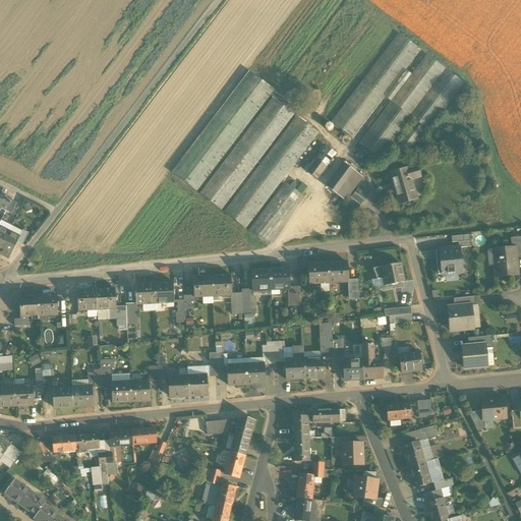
[(352,139),(385,97),(405,70),(420,50),(398,34),(330,122),(334,125),(352,139)]
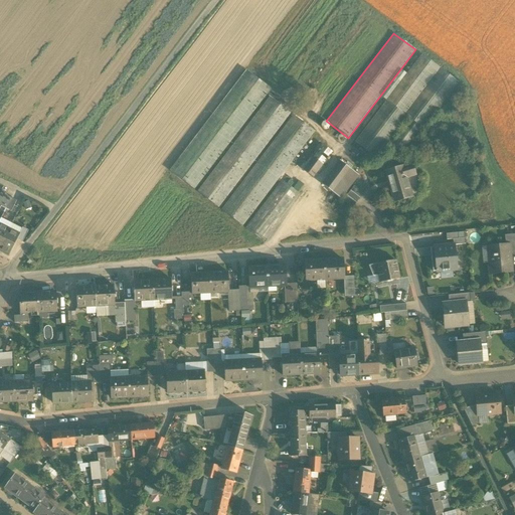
[(421,54),(406,73),(386,101),(354,142),(376,159),(407,118),(410,119),(389,146),(400,154),(421,128),(422,129),(459,82),(421,54)]
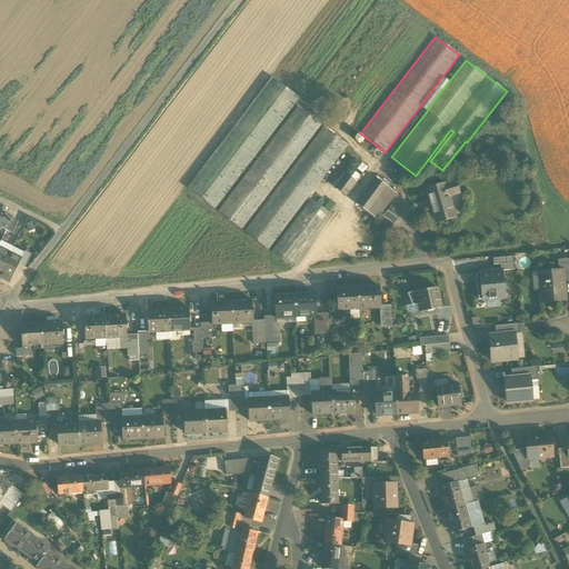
[(188,189),(215,209),(300,98),(273,77),(222,143),(188,189)]
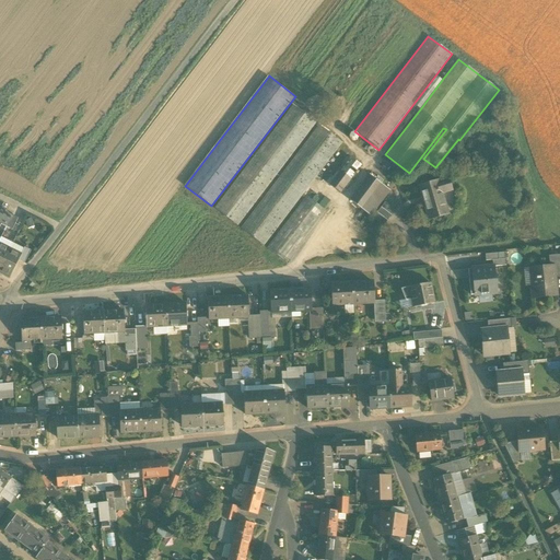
[(413,104),(420,109),(442,80),(435,76),(413,104)]
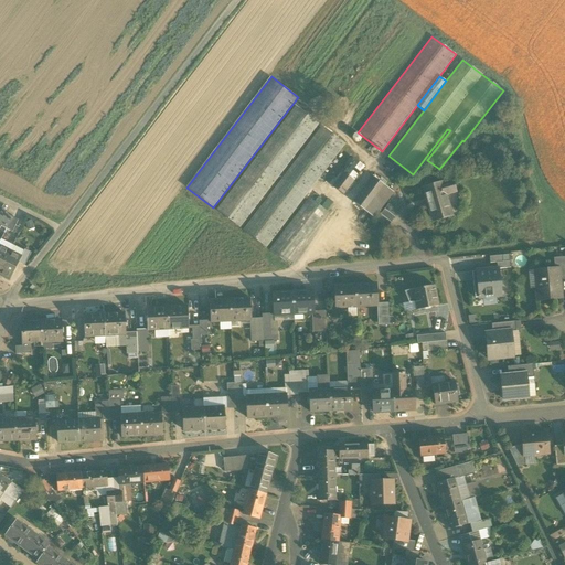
[(216,210),(238,227),(318,124),(296,106),(216,210)]
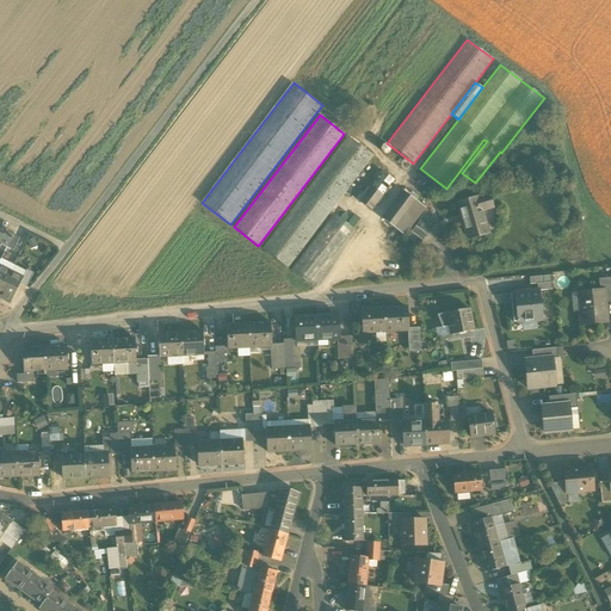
[(261,248),(288,269),(374,155),(347,136),(261,248)]
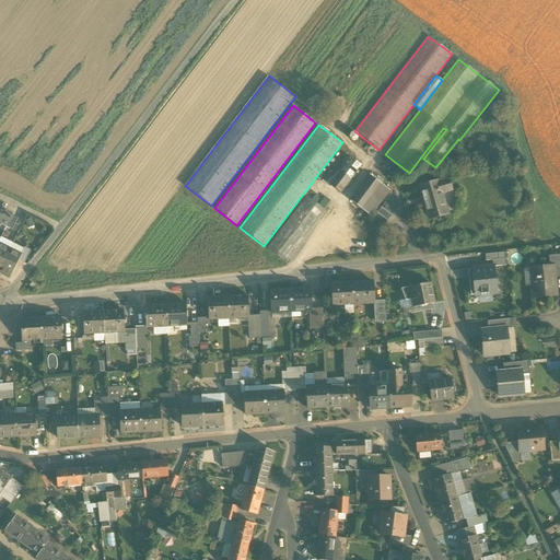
[(329,185),(340,193),(354,173),(357,175),(359,172),(357,171),(361,165),(351,158),(329,185)]
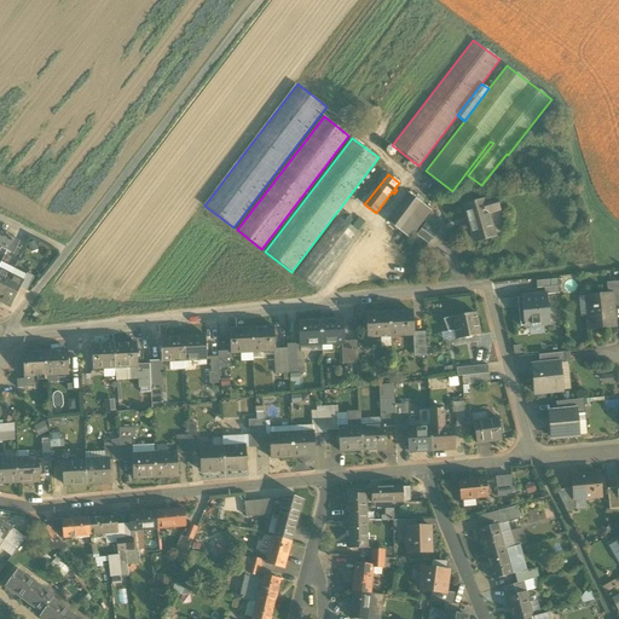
[(387,221),(409,238),(431,210),(408,194),(387,221)]
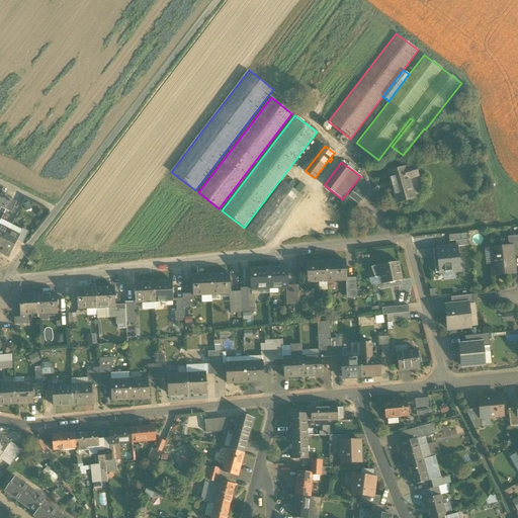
[(387,171),(397,203),(414,198),(411,188),(410,189),(406,178),(417,175),(414,165),(405,168),(404,166),(387,171)]
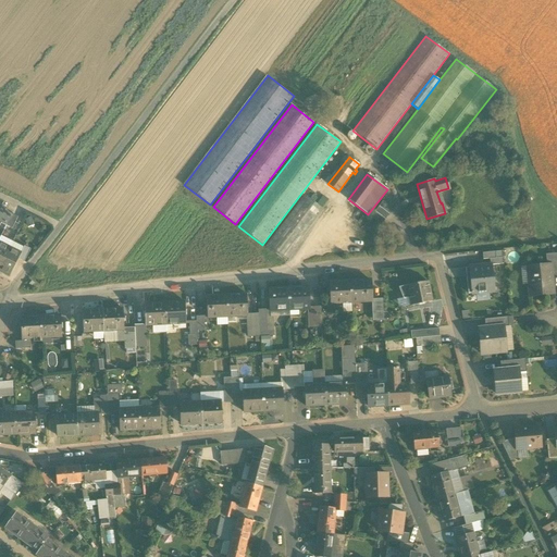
[(264,247),(285,262),(324,210),(305,195),(264,247)]
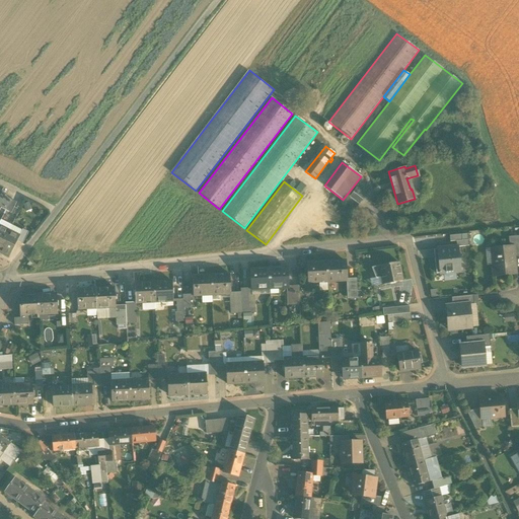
[(357,188),(353,192),(362,200),(366,195),(357,188)]
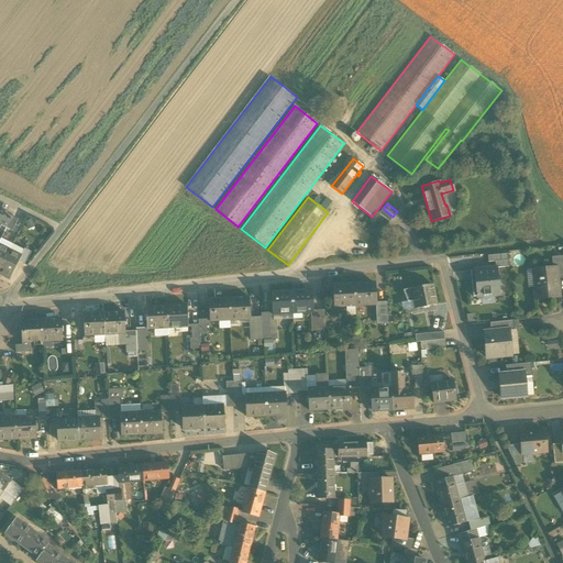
[(383,208),(378,213),(389,221),(393,217),(383,208)]
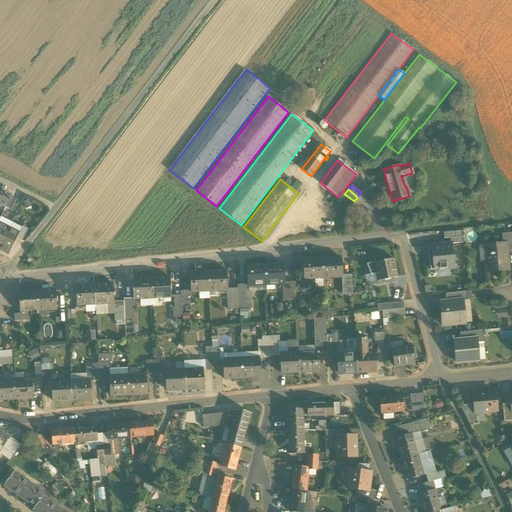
[(0,196),(0,204),(3,206),(8,195),(2,192),(0,196)]
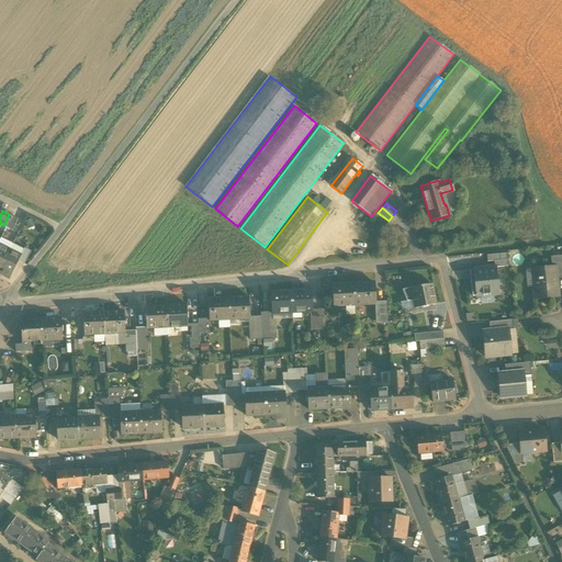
[(384,226),(389,221),(378,213),(374,218),(384,226)]
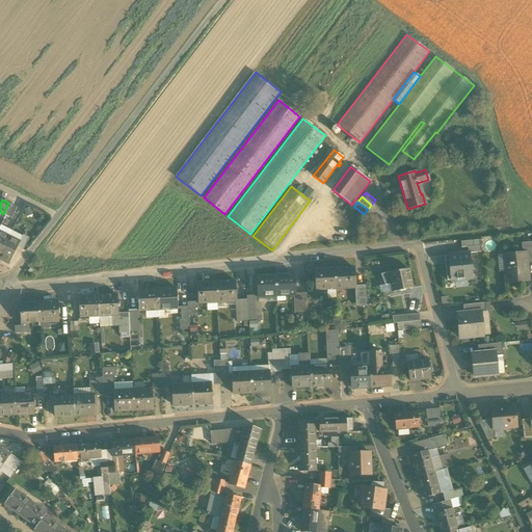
[(3,214),(6,216),(11,205),(8,203),(3,214)]
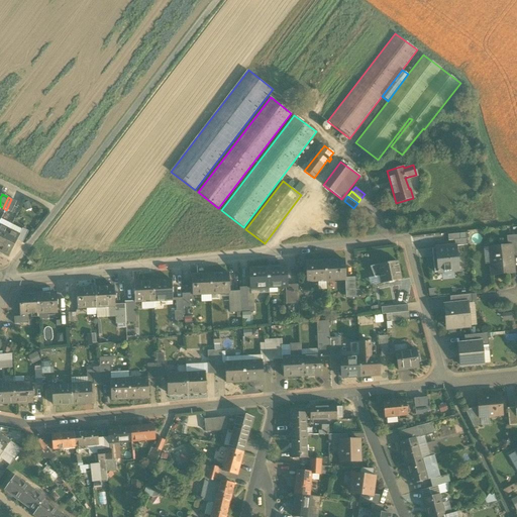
[(6,210),(11,212),(16,202),(11,199),(6,210)]
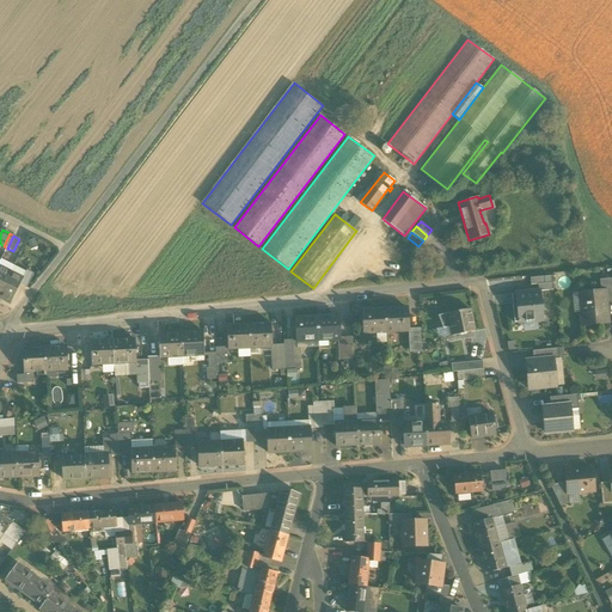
[(0,267),(0,293),(11,273),(0,267)]
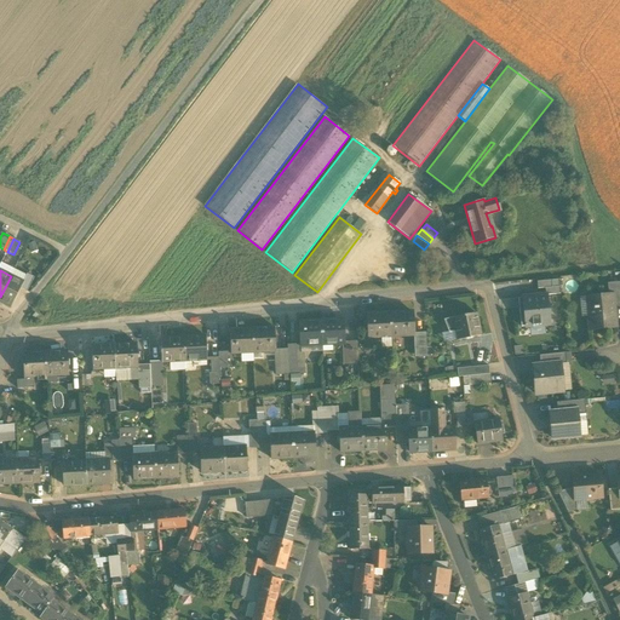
[(21,288),(27,292),(34,277),(27,274),(23,282),(21,288)]
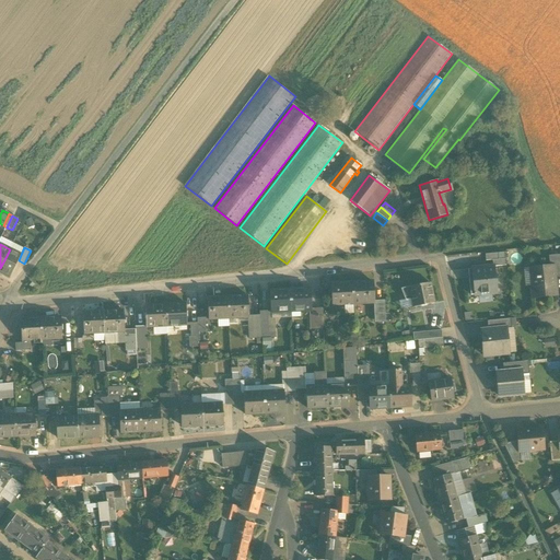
[(21,255),(10,249),(0,268),(0,271),(10,277),(19,260),(21,255)]
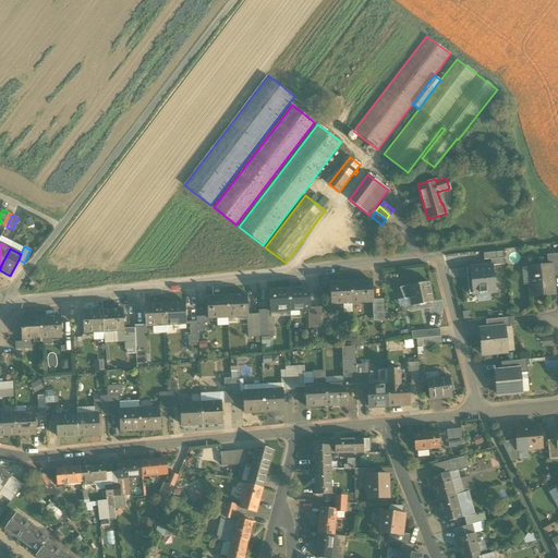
[(529,267),(532,295),(555,293),(553,274),(552,265),(548,266),(529,267)]
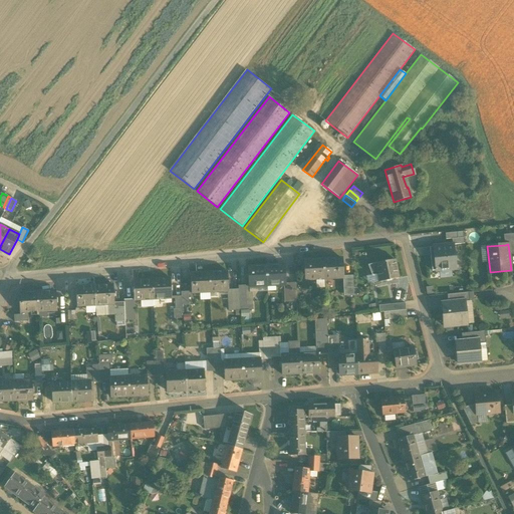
[(434,247),(436,271),(456,269),(454,245),(452,245),(434,247)]
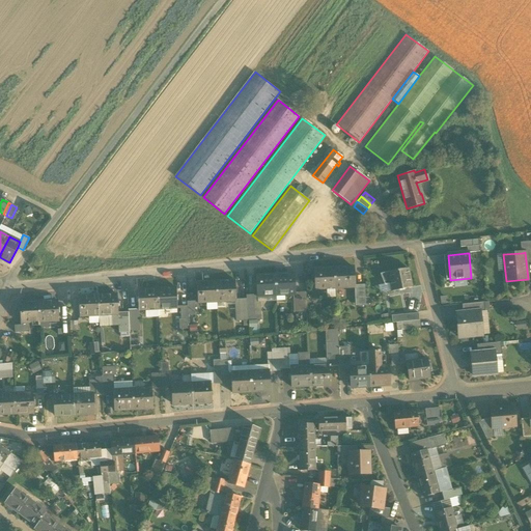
[(353,268),(334,269),(335,288),(354,287),(353,268)]
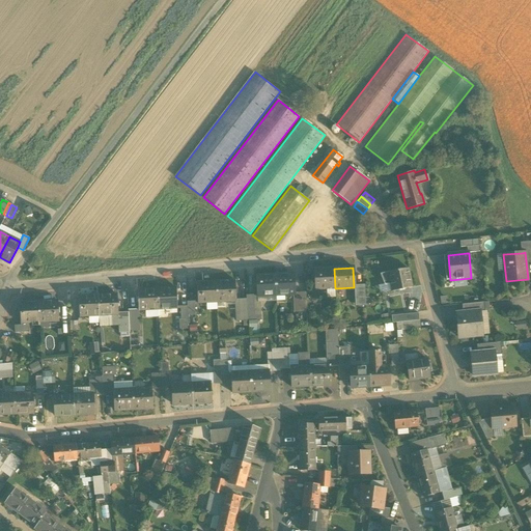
[(315,289),(335,288),(334,269),(314,270),(315,289)]
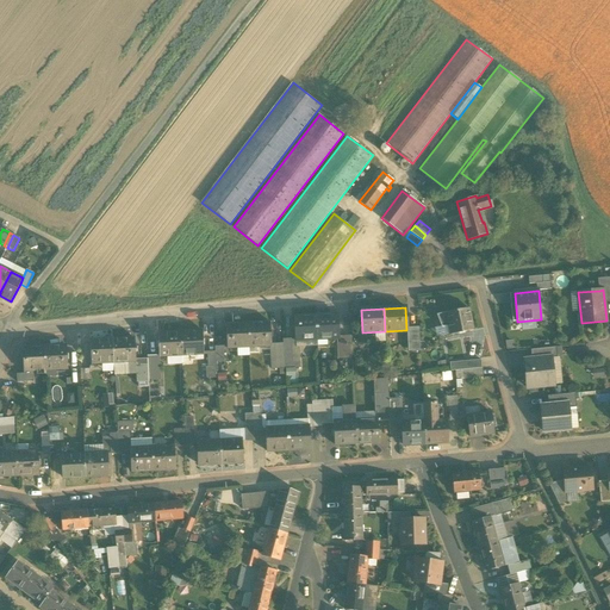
[(448,327),(450,335),(472,330),(468,309),(436,315),(441,327),(448,327)]
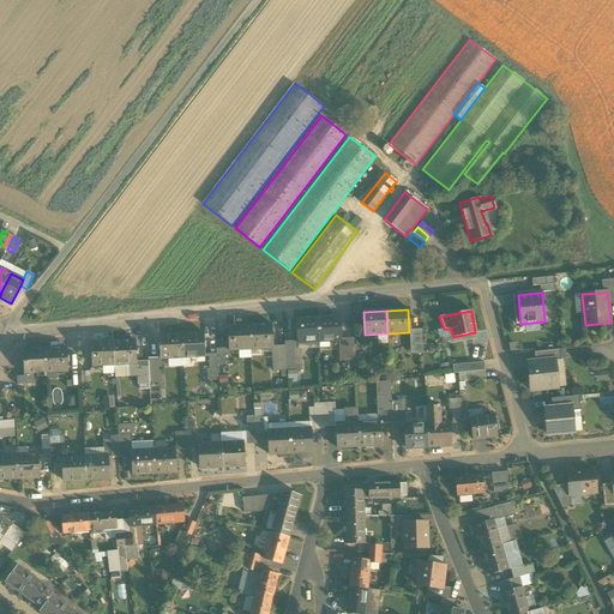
[(339,318),(318,319),(319,341),(341,339),(339,318)]
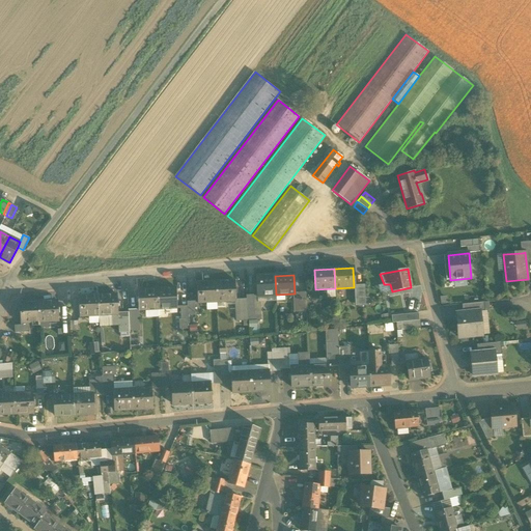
[(256,296),(276,295),(275,276),(255,277),(256,296)]
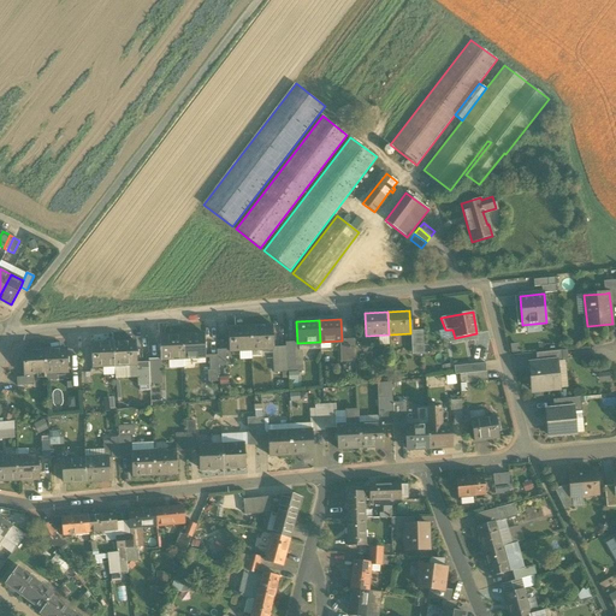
[(273,327),(250,329),(252,350),(273,349),(273,327)]
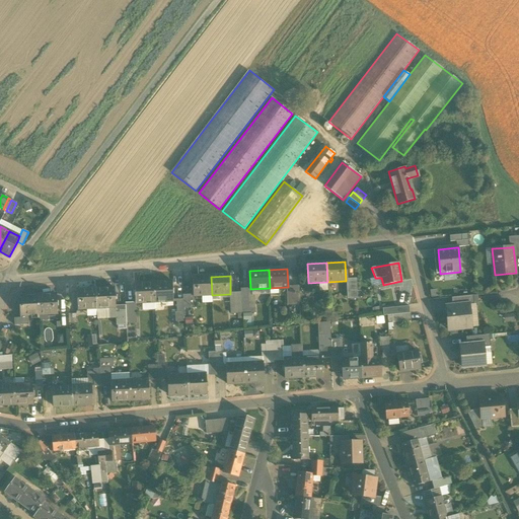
[(193,296),(212,295),(211,277),(192,277),(193,296)]
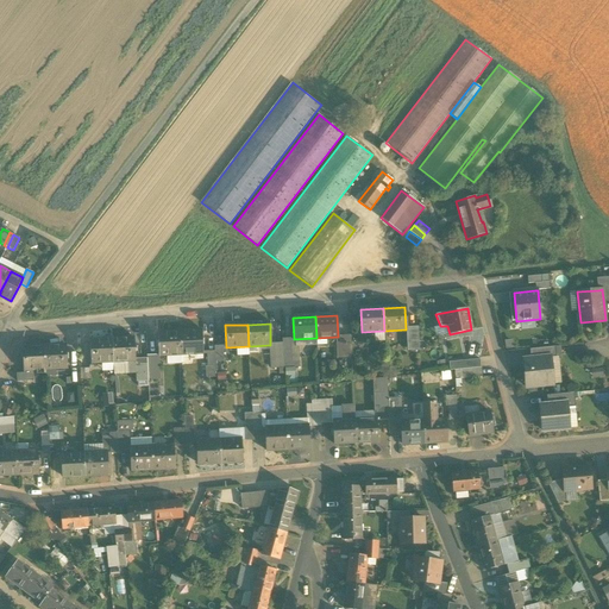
[(406,330),(407,351),(420,350),(419,328),(406,330)]
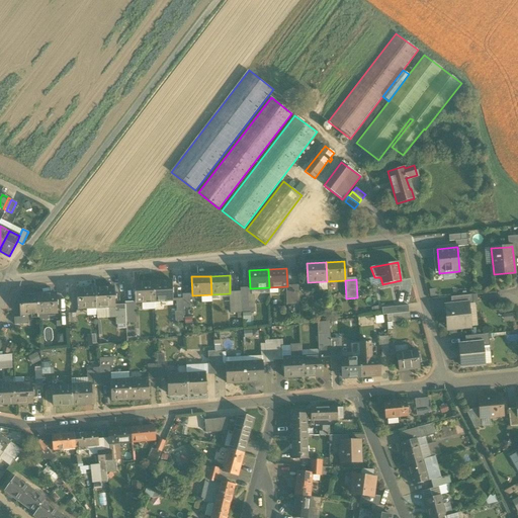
[(172,281),(153,282),(154,301),(173,300),(172,281)]
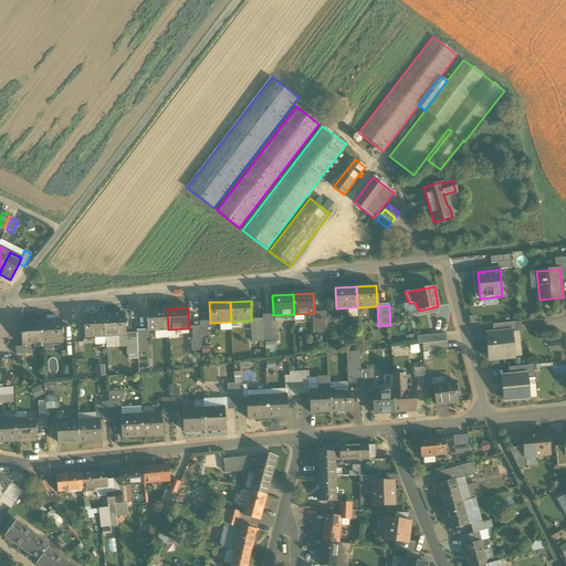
[(148,331),(168,329),(167,308),(147,310),(148,331)]
